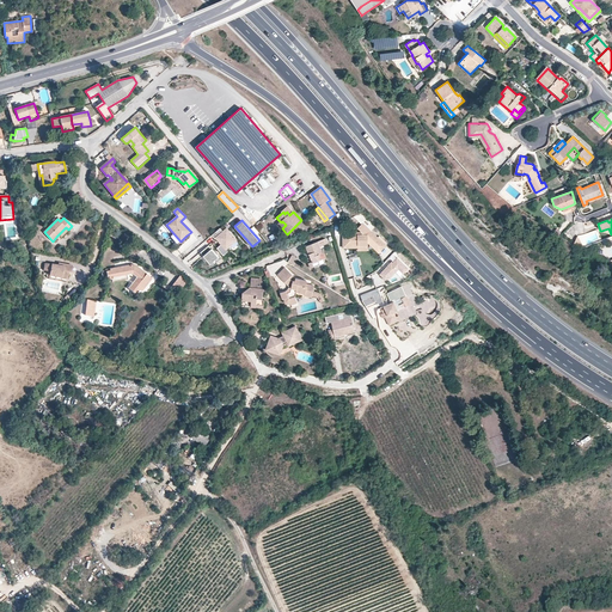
[(359,236),(357,233),(344,234),(346,249),(357,248),(359,248),(359,246),(368,245),(368,243),(373,243),(375,245),(374,246),(379,251),(386,244),(362,222),(357,228),(362,232),(366,234),(359,236)]
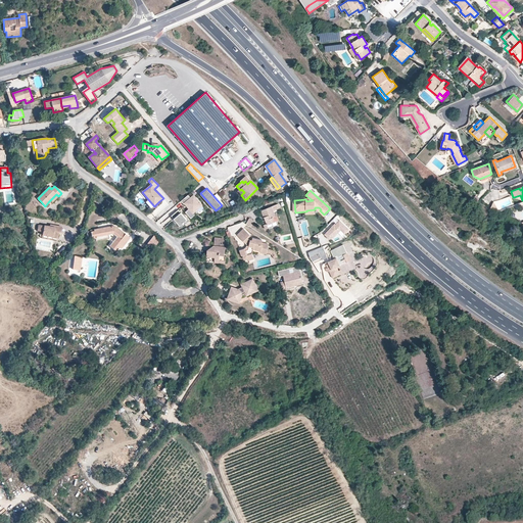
[(56,194),(48,202),(49,203),(51,201),(52,202),(58,196),(56,194)]
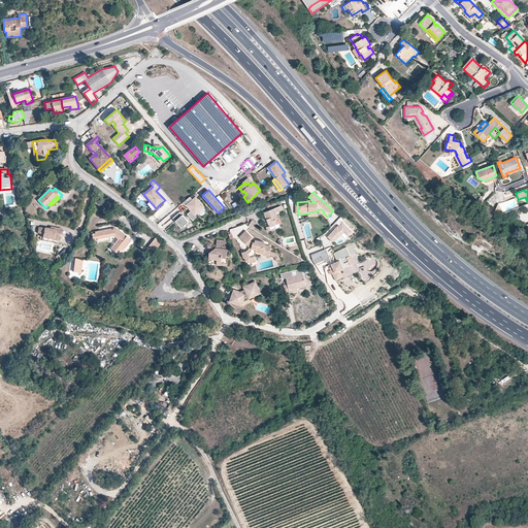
[(190,197),(183,203),(186,206),(187,205),(190,208),(191,207),(192,209),(187,213),(193,221),(200,215),(198,212),(204,206),(196,196),(192,199),(190,197)]
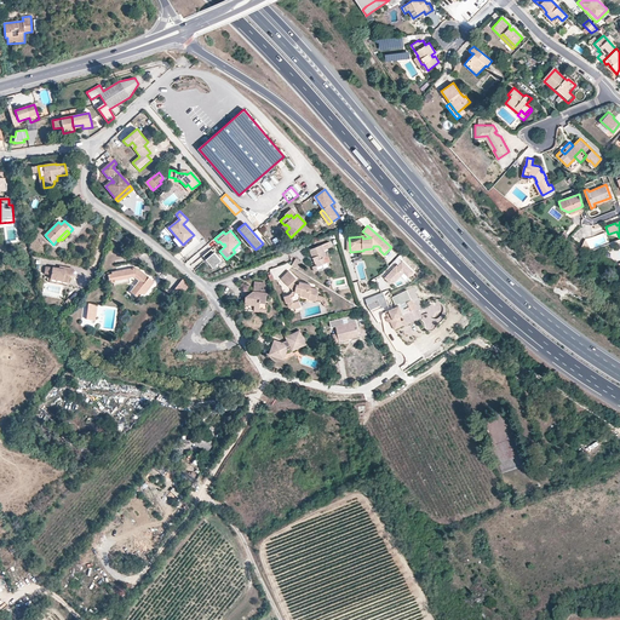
[(183,245),(174,235),(171,239),(182,251),(193,242),(189,239),(183,245)]
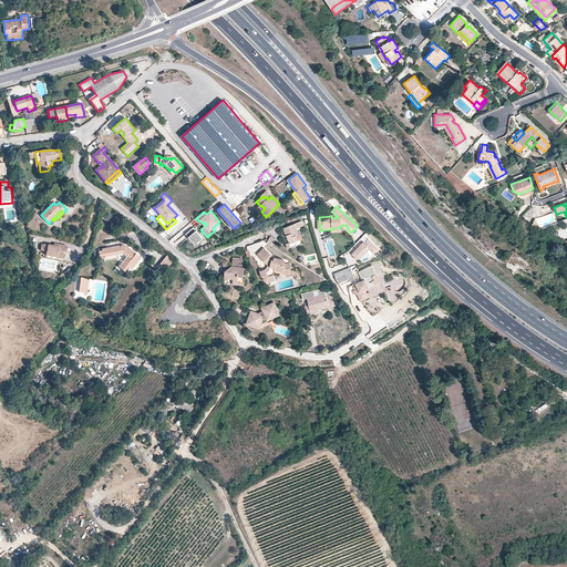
[(336,215),(318,216),(319,232),(332,232),(331,229),(320,230),(319,217),(322,217),(331,216),(332,218),(339,217),(336,215)]
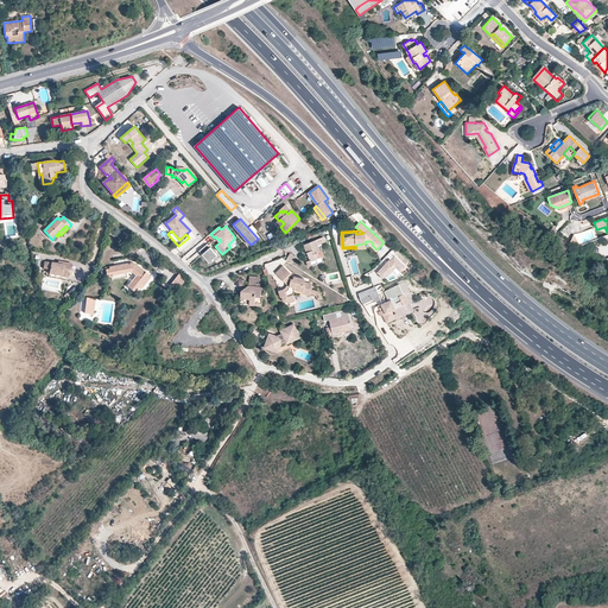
[(318,249),(316,242),(322,240),(320,235),(303,242),(309,258),(310,259),(318,255),(316,251),(318,249)]
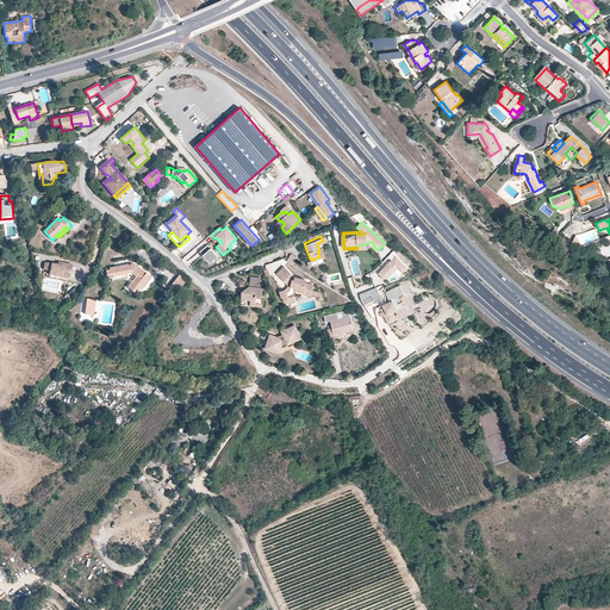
[(378,250),(373,246),(374,244),(372,242),(367,242),(378,253),(386,244),(385,243),(378,250)]
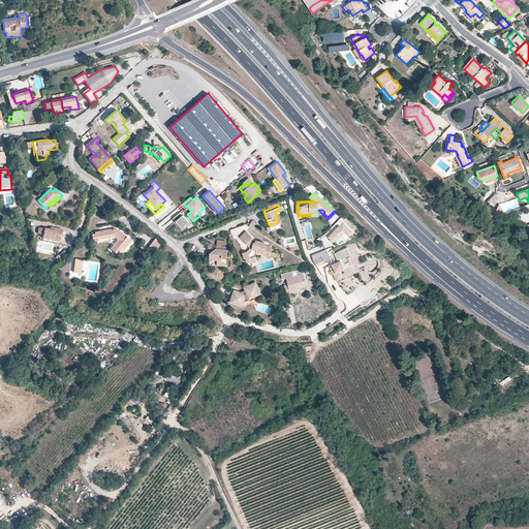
[(181,213),(174,219),(177,222),(180,225),(183,228),(190,222),(184,216),(183,216),(181,213)]
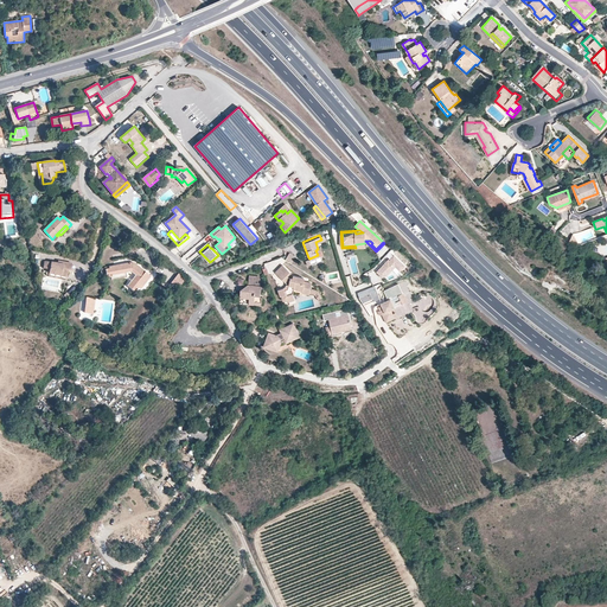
[(390,259),(378,272),(384,276),(390,274),(397,266),(402,270),(407,264),(395,254),(391,260),(390,259)]
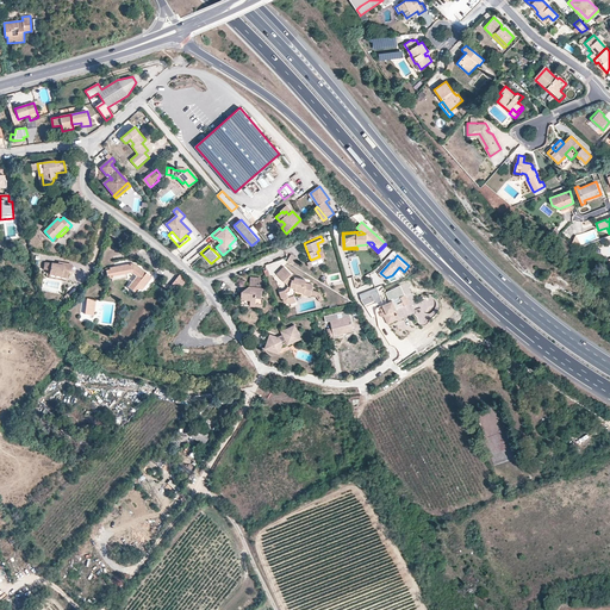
[(58,265),(45,262),(44,267),(50,268),(50,271),(50,274),(61,277),(67,278),(69,271),(72,271),(73,265),(64,263),(63,266),(58,265)]
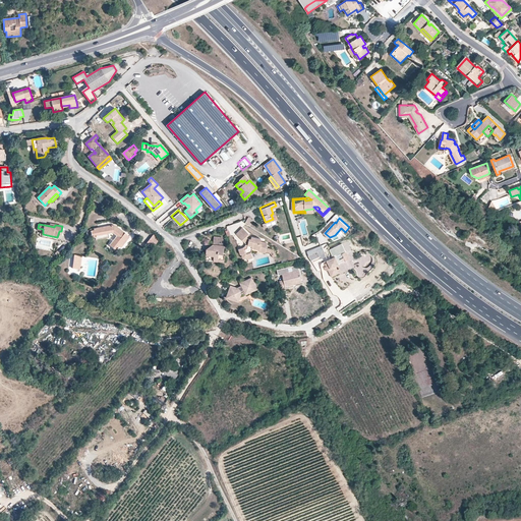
[(114,225),(111,225),(94,228),(95,230),(91,231),(93,238),(96,238),(96,236),(112,233),(116,236),(114,237),(109,244),(114,249),(115,248),(118,245),(119,246),(121,247),(124,243),(122,242),(124,240),(126,241),(129,237),(129,236),(128,236),(117,226),(116,226),(115,226),(114,225)]
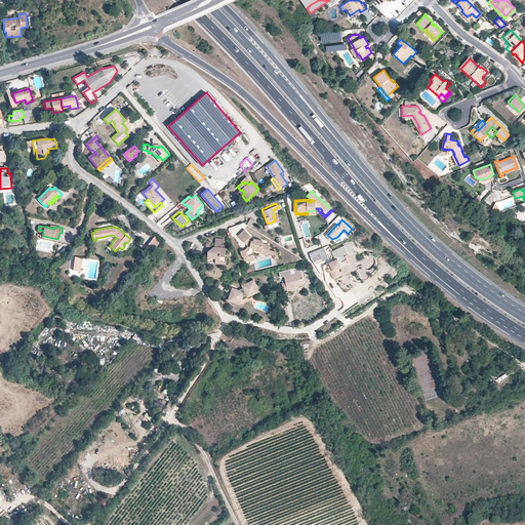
[(119,227),(118,228),(129,238),(130,236),(119,227)]
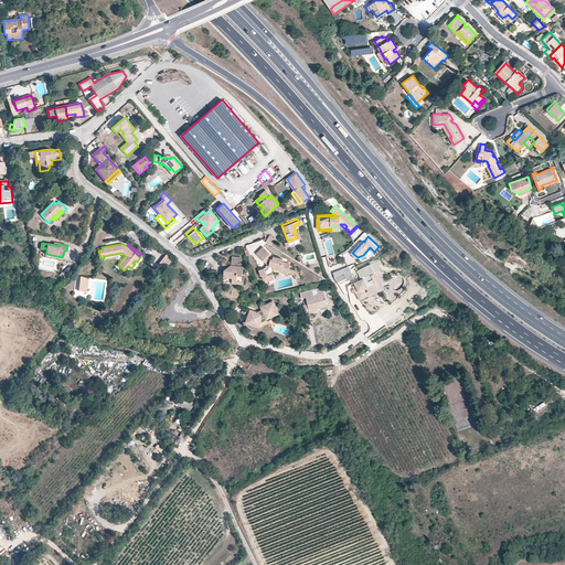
[(256,254),(267,265),(269,265),(267,269),(265,270),(264,268),(258,270),(260,276),(263,276),(264,279),(266,280),(268,279),(269,281),(275,279),(273,274),(274,269),(281,272),(283,269),(289,270),(288,273),(294,275),(297,279),(301,277),(297,269),(289,268),(290,264),(283,262),(284,259),(274,256),(273,258),(269,258),(268,257),(272,254),(264,246),(256,254)]
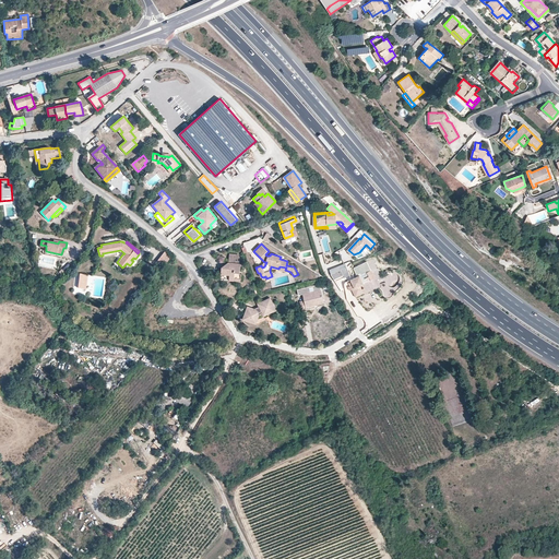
[(157,260),(165,266),(171,257),(165,251),(157,260)]
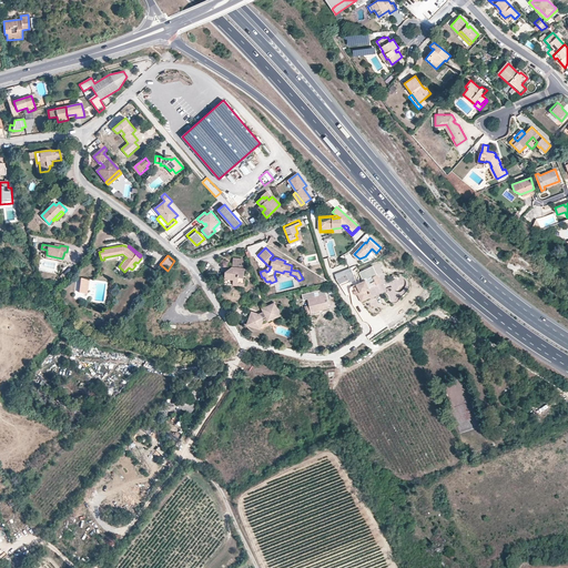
[(233,265),(231,267),(231,270),(229,271),(227,270),(225,271),(224,279),(233,280),(233,282),(239,282),(242,281),(242,277),(244,279),(245,267),(243,267),(244,261),(242,259),(234,257),(233,265)]
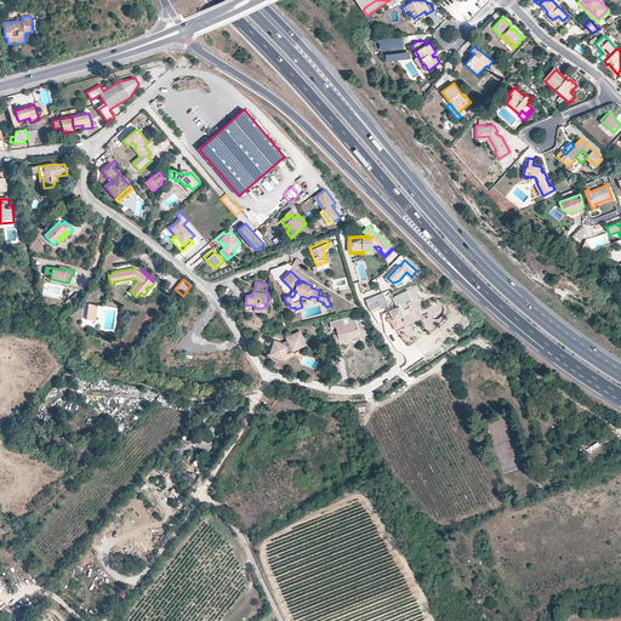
[(388,303),(385,294),(365,302),(370,308),(381,303),(382,306),(388,303)]
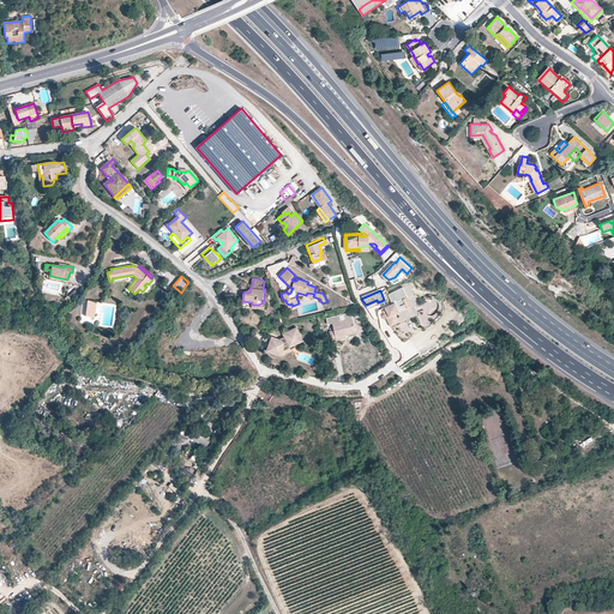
[(413,308),(407,298),(384,309),(387,313),(384,315),(386,318),(392,329),(402,324),(401,320),(398,317),(405,313),(403,308),(407,307),(409,311),(413,308)]
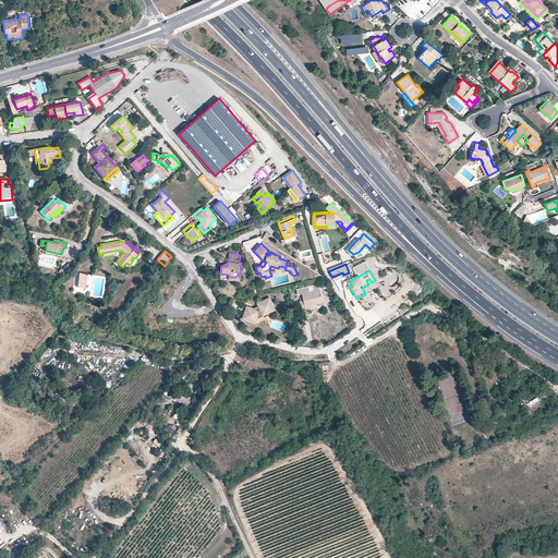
[(80,273),(79,283),(87,284),(88,274),(80,273)]
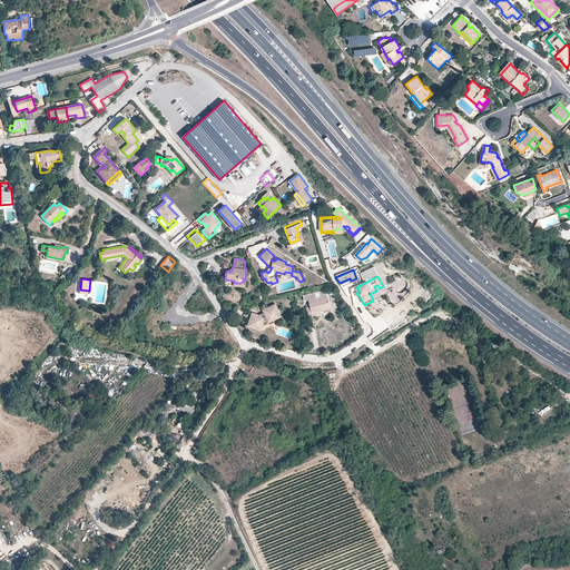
[(305,302),(308,302),(324,297),(323,292),(303,296),(305,302)]
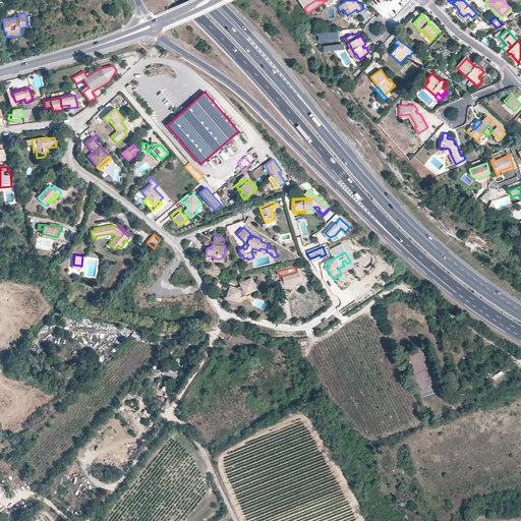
[(302,281),(299,271),(296,272),(282,276),(284,281),(280,282),(282,290),(286,289),(286,288),(293,286),(293,283),(302,281)]
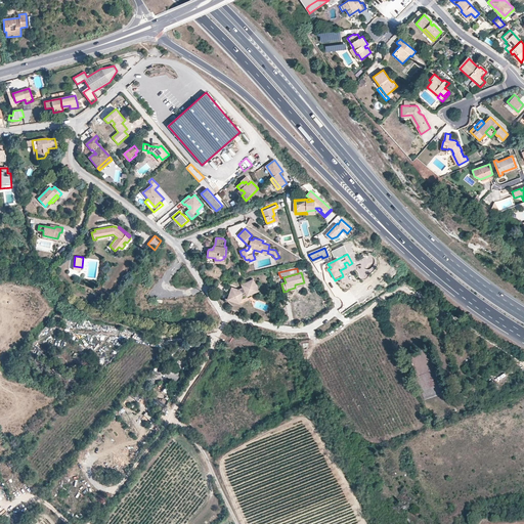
[(242,285),(243,288),(244,290),(242,291),(238,290),(232,288),(228,299),(239,303),(243,295),(246,294),(247,296),(259,291),(254,279),(242,285)]
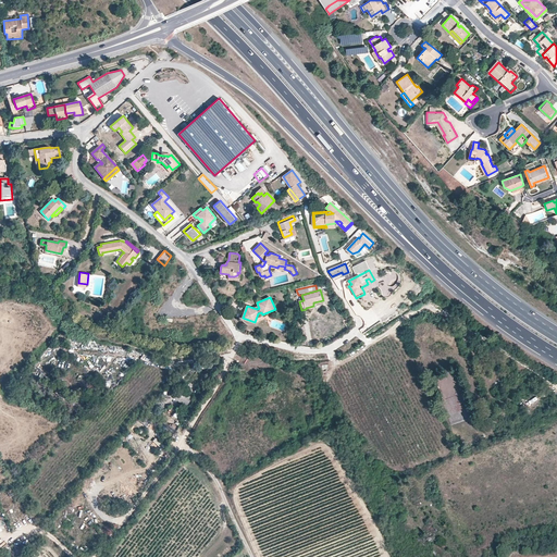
[(190,370),(187,368),(177,380),(181,382),(190,370)]
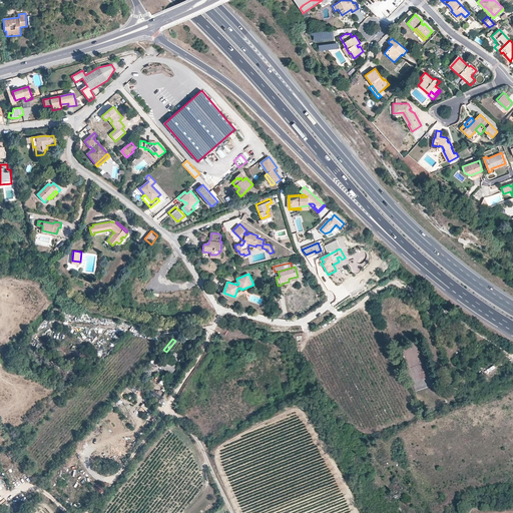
[(166,359),(160,367),(173,376),(178,369),(166,359)]
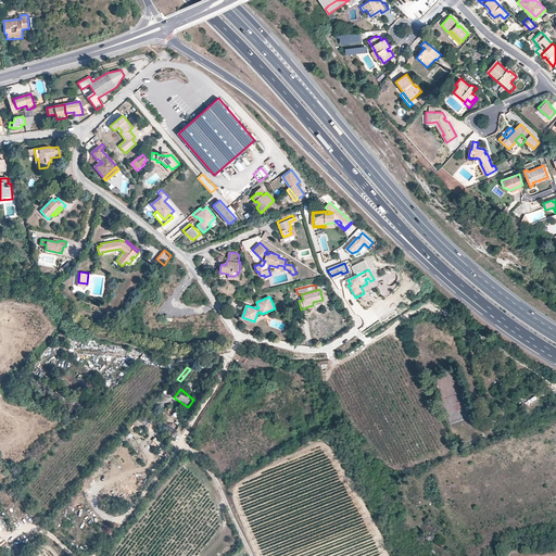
[(152,443),(160,447),(162,442),(154,439),(152,443)]
